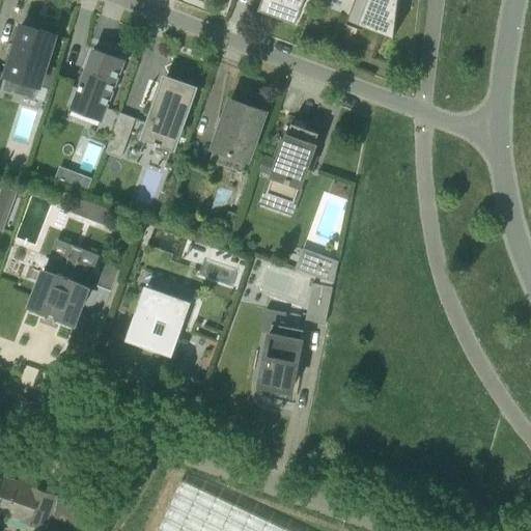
[(264,0),(261,8),(295,21),(302,0),(264,0)]
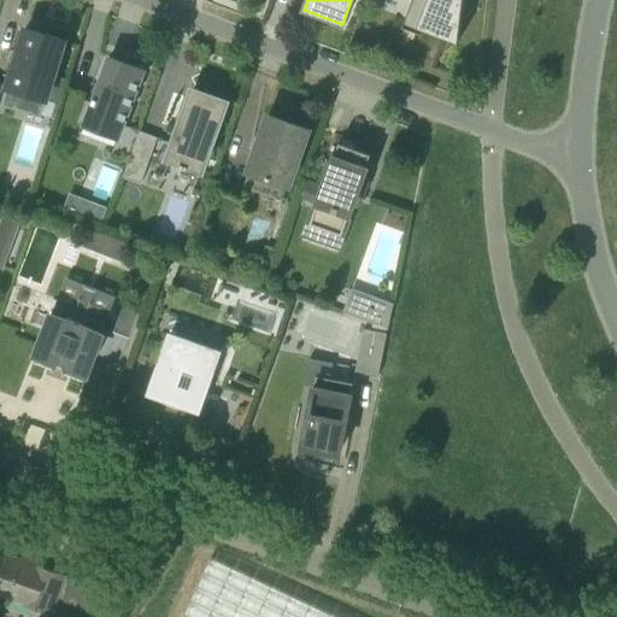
[(463,0),(427,0),(417,29),(457,45),(463,0)]
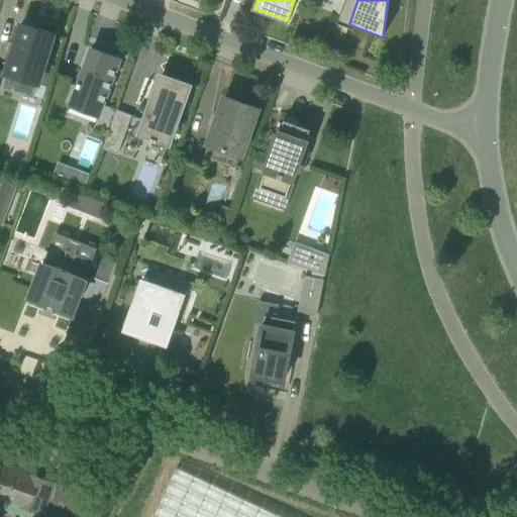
[(55,35),(21,24),(6,75),(38,85),(55,35)]
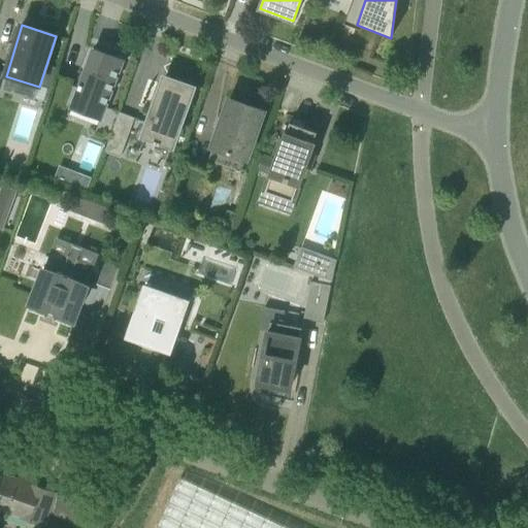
[(94,50),(74,100),(102,111),(100,118),(99,118),(99,120),(101,121),(124,61),(94,50)]
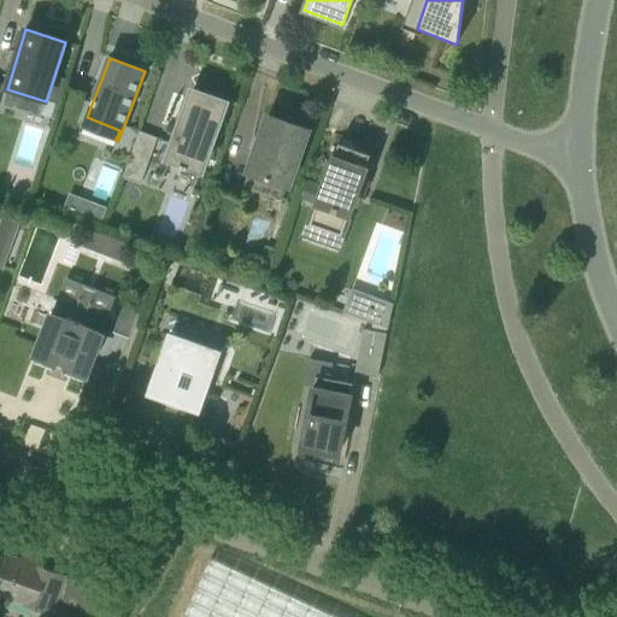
[(200,174),(225,101),(193,90),(168,162),(180,166),(180,168),(187,171),(187,169),(200,174)]
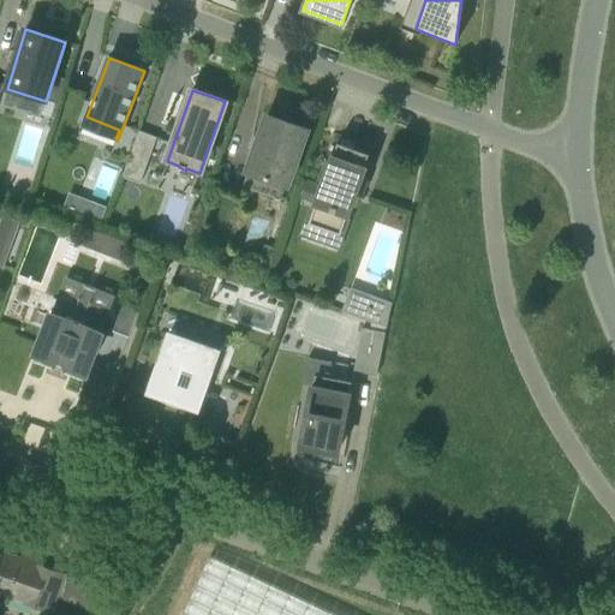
[(268,117),(243,189),(280,202),(306,131),(268,117)]
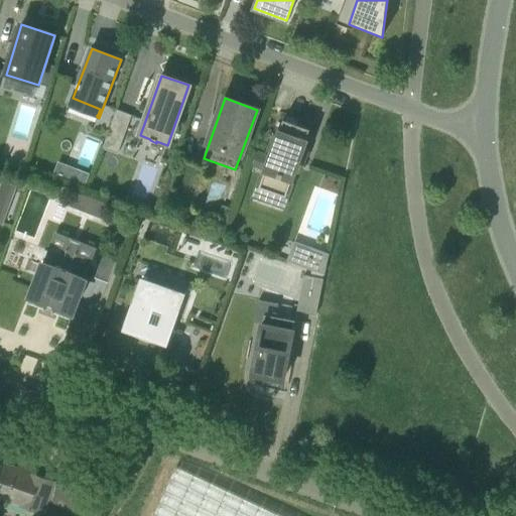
[(117,155),(131,116),(116,111),(102,149),(117,155)]
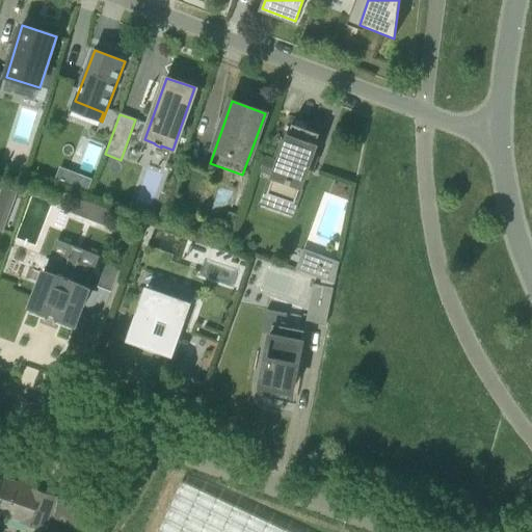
[(267,194),(294,204),(319,134),(292,125),(286,142),(282,140),(275,157),(280,158),(267,194)]
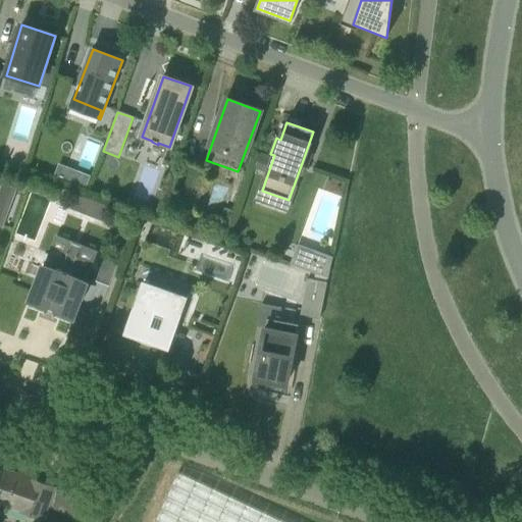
[(255,168),(266,171),(270,159),(259,155),(255,168)]
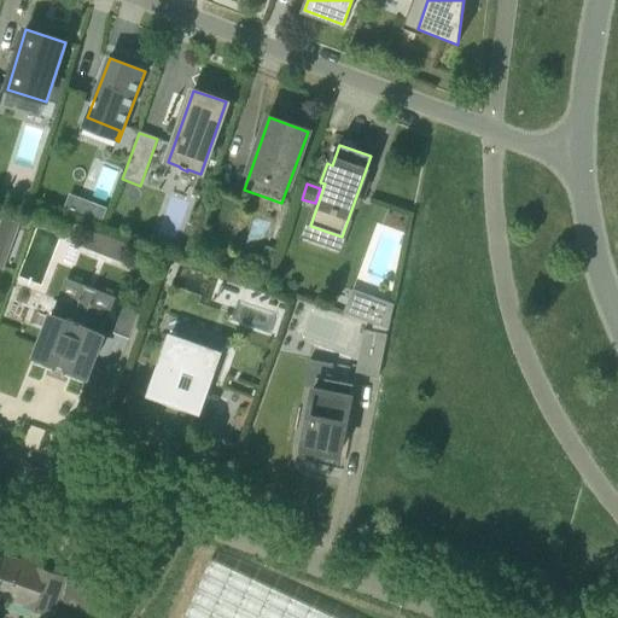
[(74,213),(80,197),(70,193),(64,208),(74,213)]
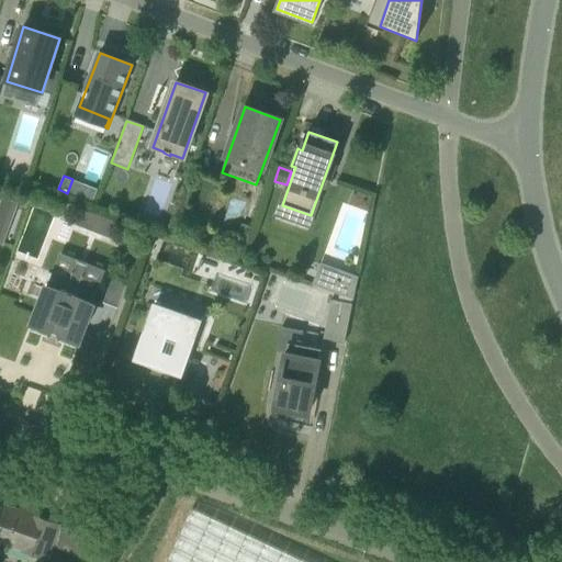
[(2,198),(0,204),(0,243),(3,245),(19,203),(2,198)]
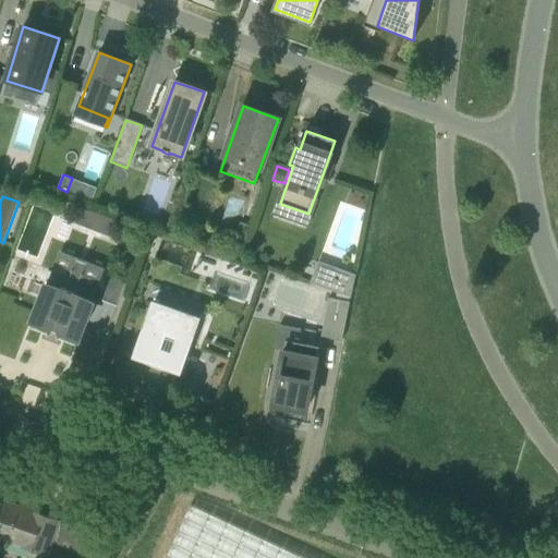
[(118,222),(81,208),(75,223),(112,238),(118,222)]
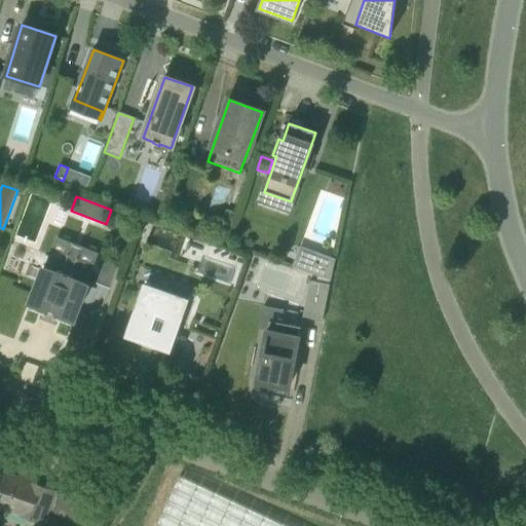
[(234,227),(222,223),(217,237),(229,241),(234,227)]
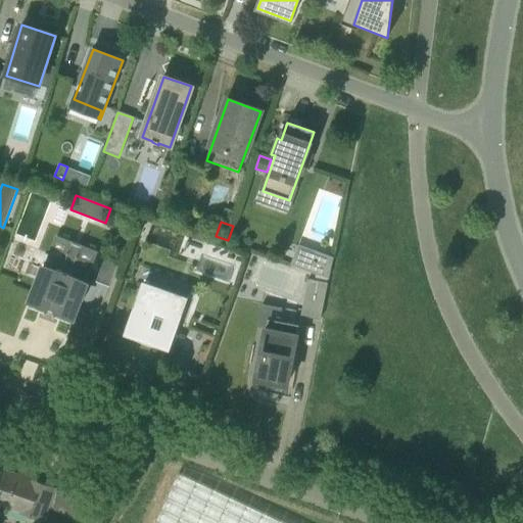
[(73,318),(93,266),(51,249),(31,301),(46,307),(45,310),(56,314),(56,312),(73,318)]
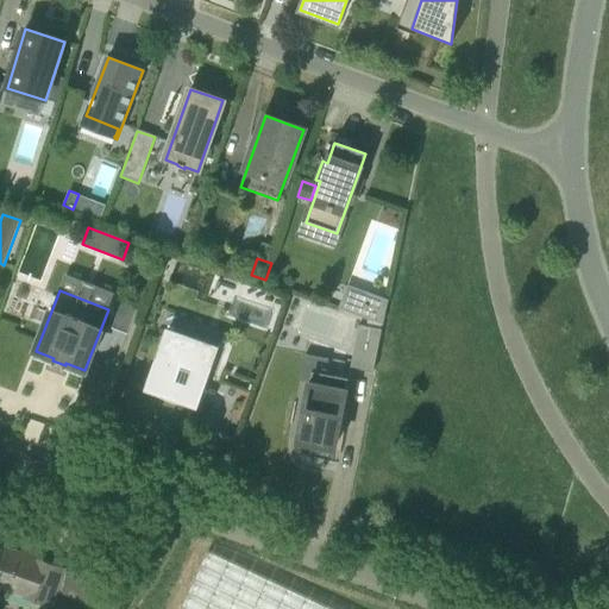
[(383,324),(388,300),(380,297),(370,294),(369,294),(362,316),(383,324)]
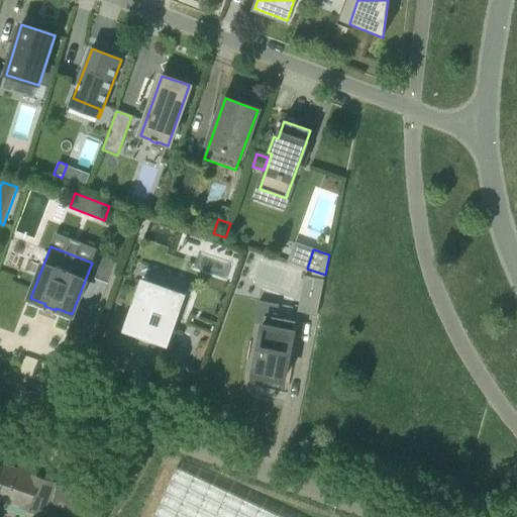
[(305,276),(298,312),(317,316),(324,280),(305,276)]
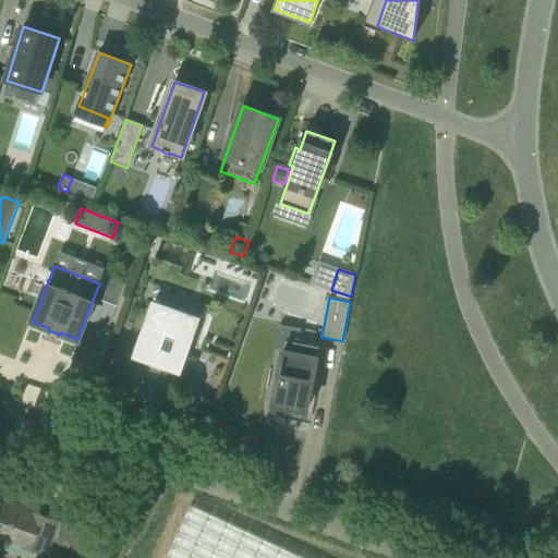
[(134,356),(180,372),(198,318),(154,303),(134,356)]
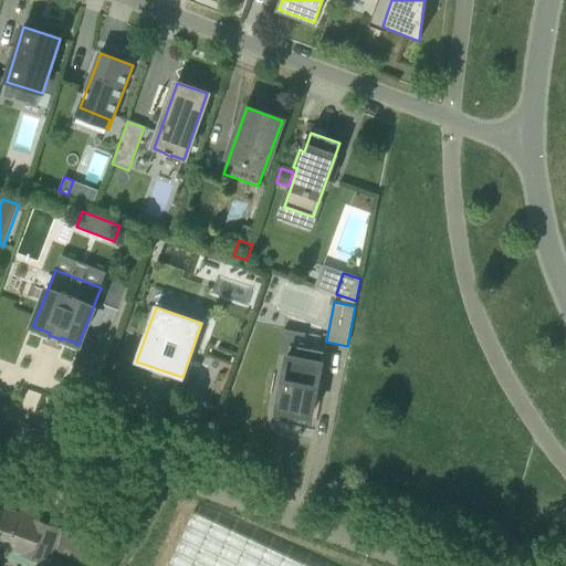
[(278,395),(280,396),(276,410),(297,415),(299,410),(313,412),(324,352),(303,348),(301,358),(287,355),(283,376),(281,376),(278,395)]
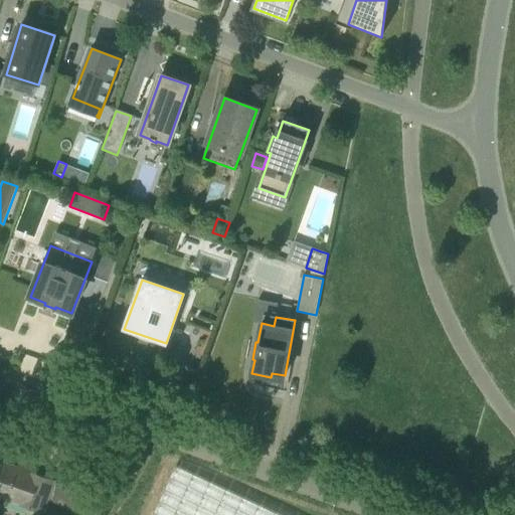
[(18,469),(0,462),(0,497),(43,513),(54,481),(39,476),(41,471),(20,464),(18,469)]
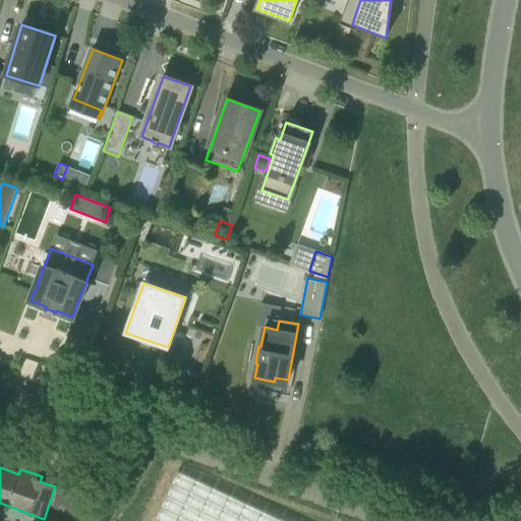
[(286,520),(182,472),(158,520),(286,520)]
